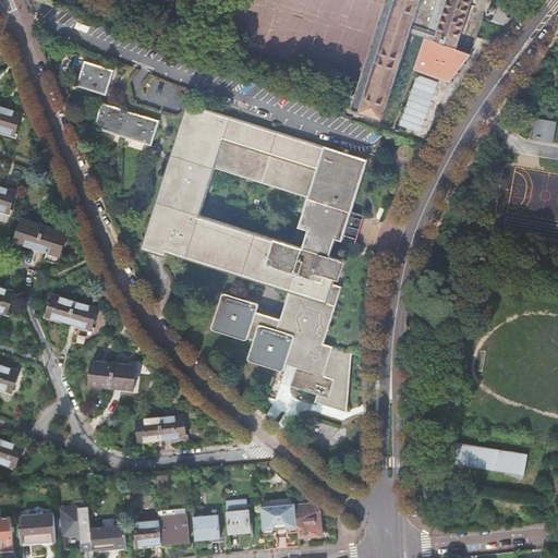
[(388,0),(354,108),(385,118),(412,33),(427,37),(427,38),(458,49),(458,48),(473,0),(388,0)]
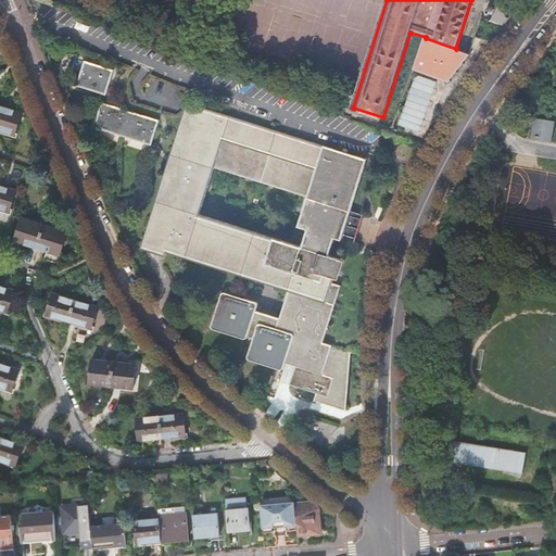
[(86,61),(78,86),(108,95),(116,71),(86,61)]
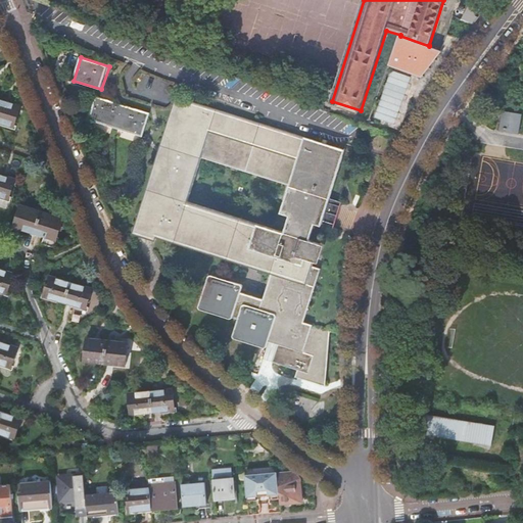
[(97,97),(90,120),(144,137),(151,113),(97,97)]
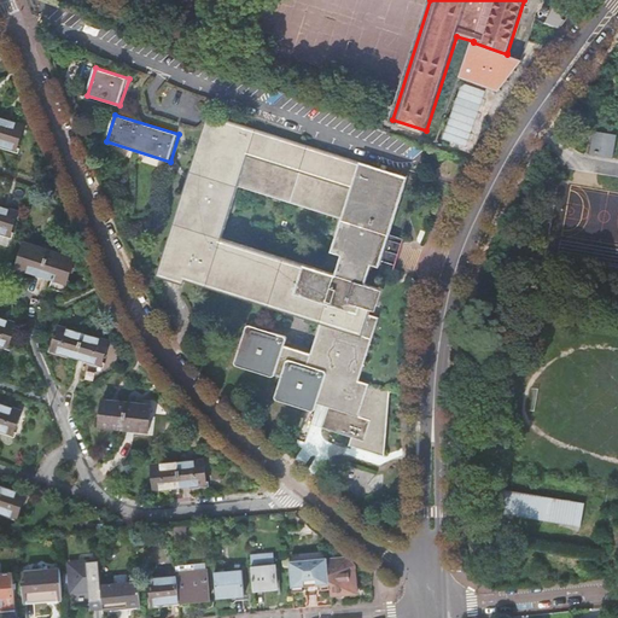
[(187,281),(225,293),(243,245),(222,239),(239,187),(262,194),(284,139),(209,115),(158,277),(185,285),(187,281)]
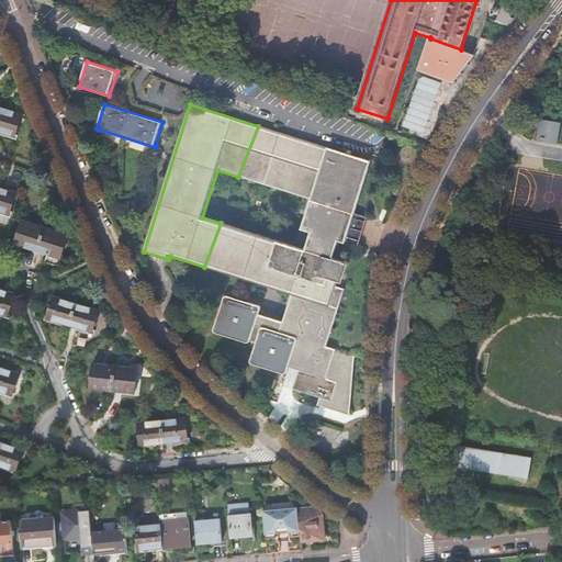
[(1,108),(0,110),(0,131),(15,136),(22,114),(1,108)]
